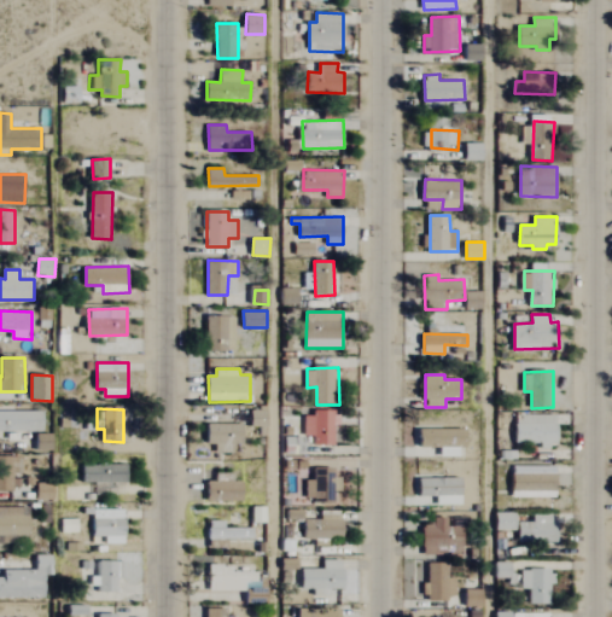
[(307,436),(316,436),(316,444),(337,444),(336,409),(315,409),(315,415),(307,415),(307,436)]
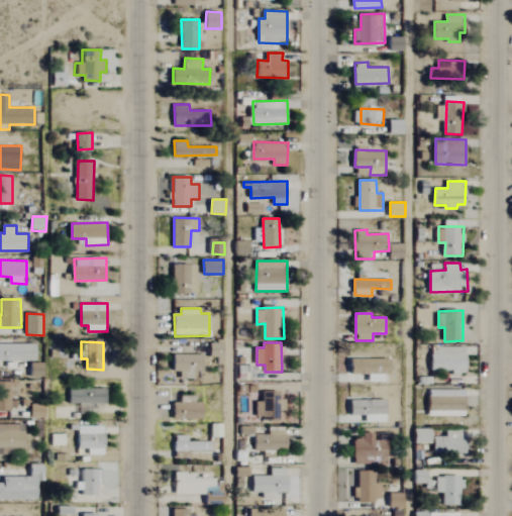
[(37,343),(0,343),(0,360),(37,360),(37,343)]
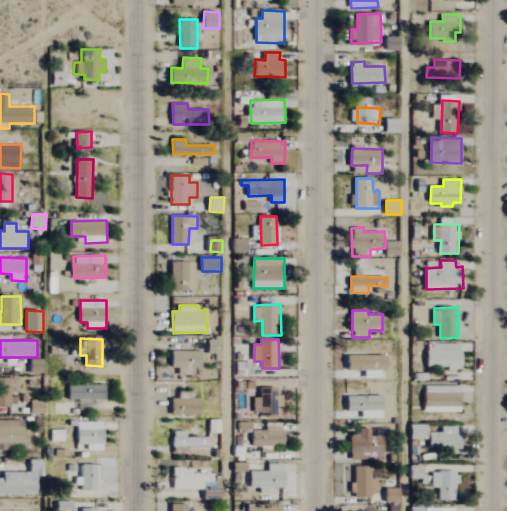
[(461,367),(462,343),(428,343),(428,366),(461,367)]
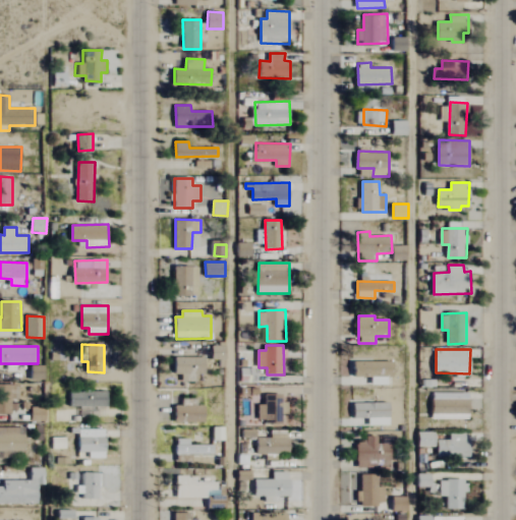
[(206,357),(176,356),(176,373),(205,374),(206,357)]
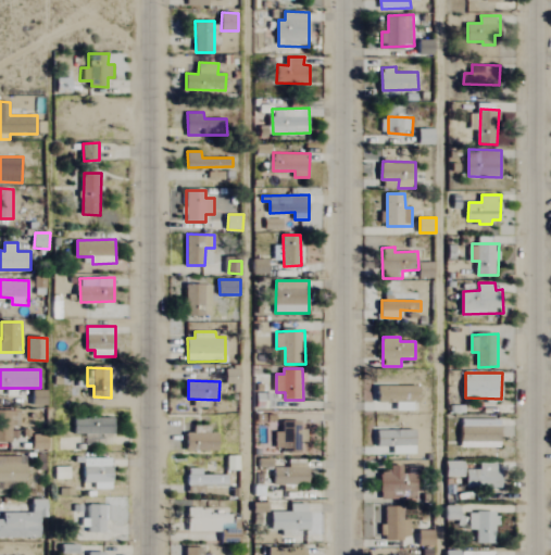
[(417,386),(378,386),(378,402),(398,402),(398,410),(418,410),(417,386)]
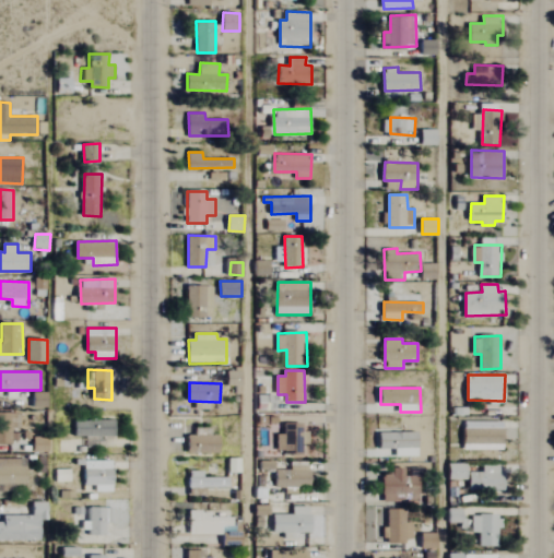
[(0,443),(20,444),(21,434),(13,434),(13,413),(0,412),(0,443)]
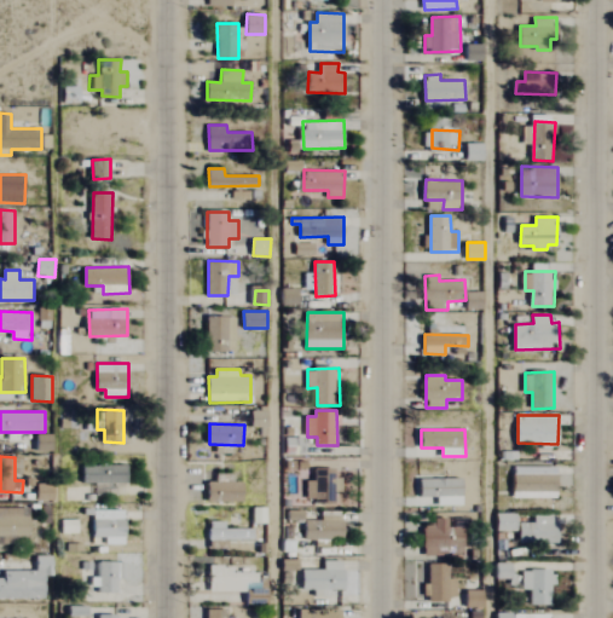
[(128,465),(85,466),(85,484),(129,483),(128,465)]
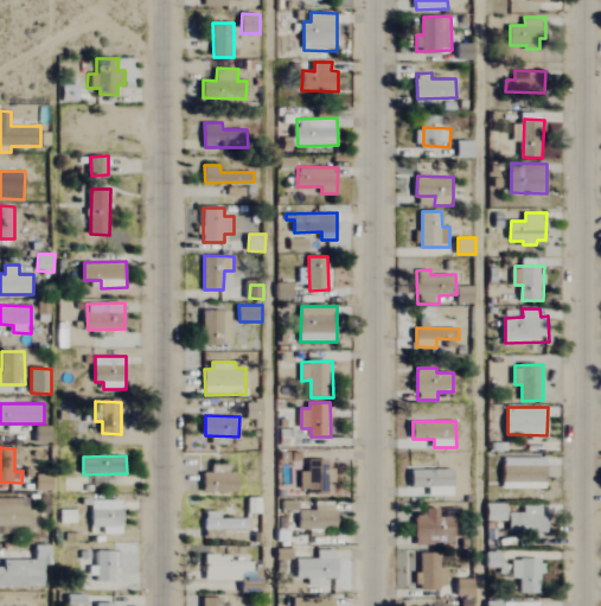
[(548,458),(505,457),(504,488),(547,489),(548,458)]
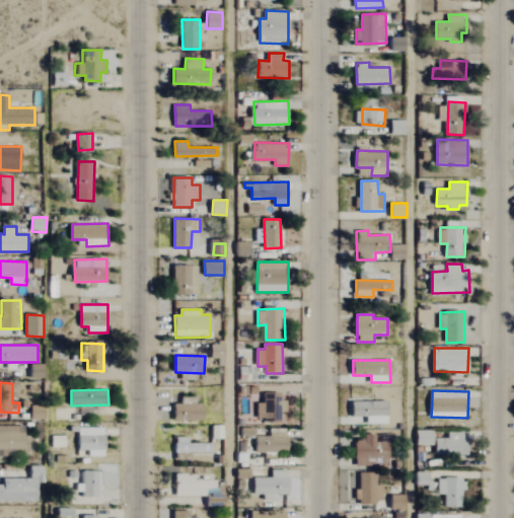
[(282,392),(265,393),(265,402),(259,402),(259,420),(282,420),(282,413),(288,413),(287,400),(282,400),(282,392)]
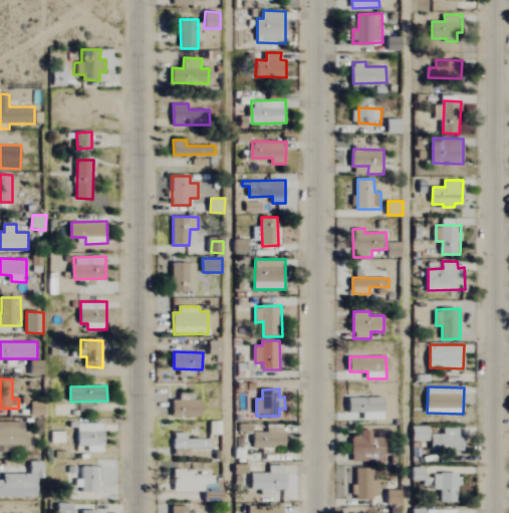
[(202,400),(195,400),(195,394),(183,394),(183,400),(173,400),(174,418),(202,417),(202,400)]
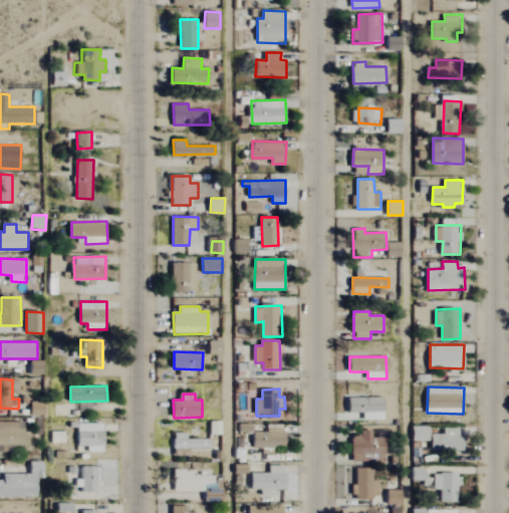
[(386,419),(385,397),(349,398),(350,420),(386,419)]
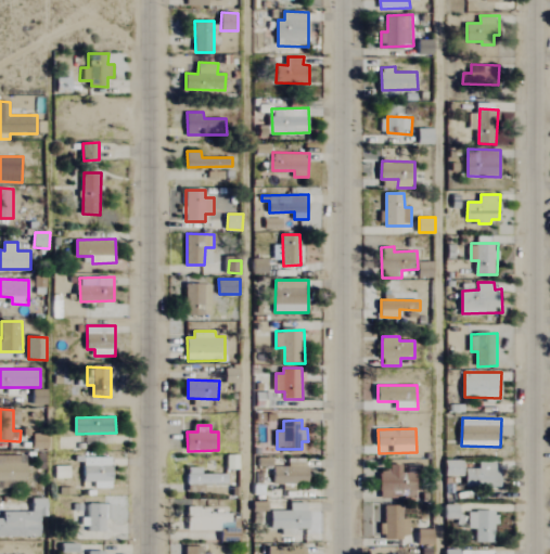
[(0,454),(0,479),(27,480),(28,455),(0,454)]
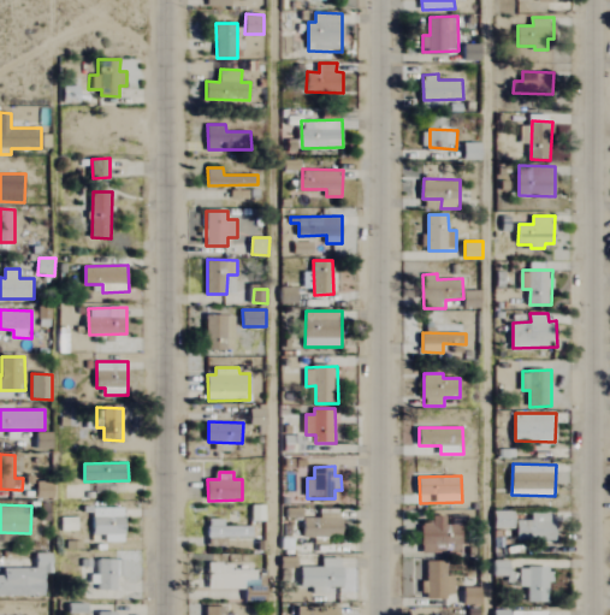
[(95,507),(95,534),(106,534),(106,542),(125,542),(126,508),(95,507)]
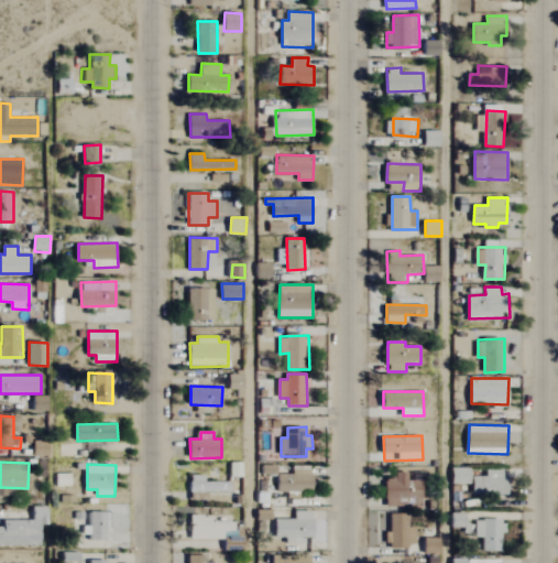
[(279,474),(279,490),(313,491),(313,466),(294,465),(294,474),(279,474)]
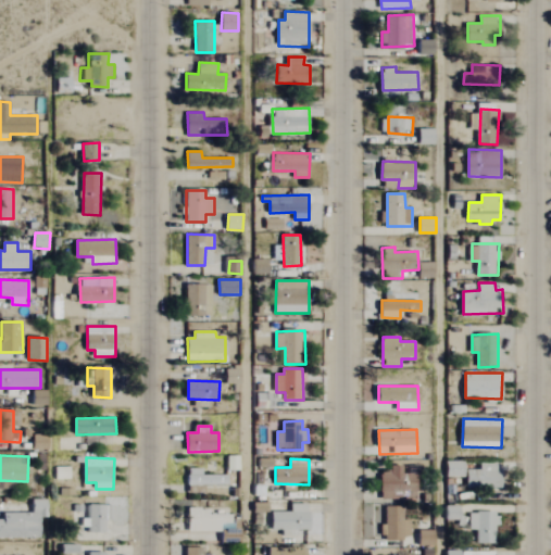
[(449,477),(465,476),(465,461),(448,461),(449,477)]
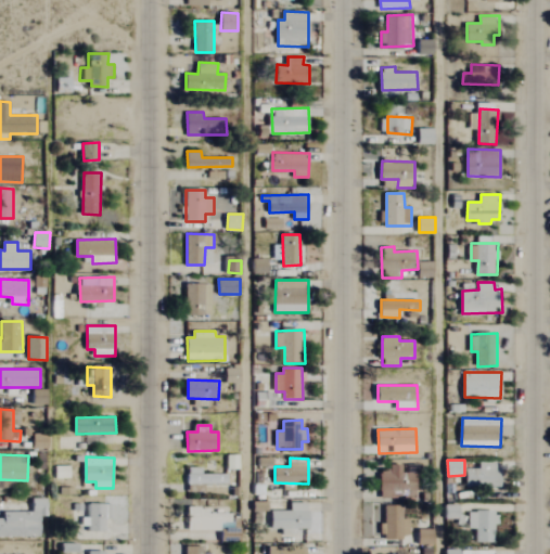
[(500,486),(499,462),(482,462),(482,468),(468,468),(468,487),(500,486)]
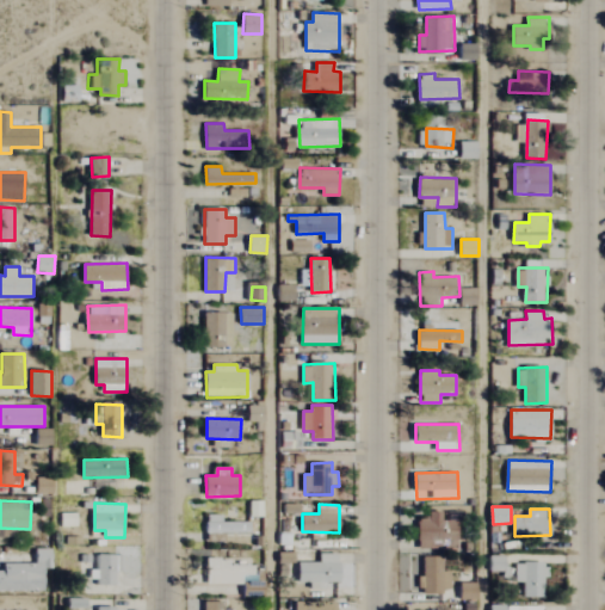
[(443,513),(419,513),(420,548),(460,547),(458,519),(443,519),(443,513)]
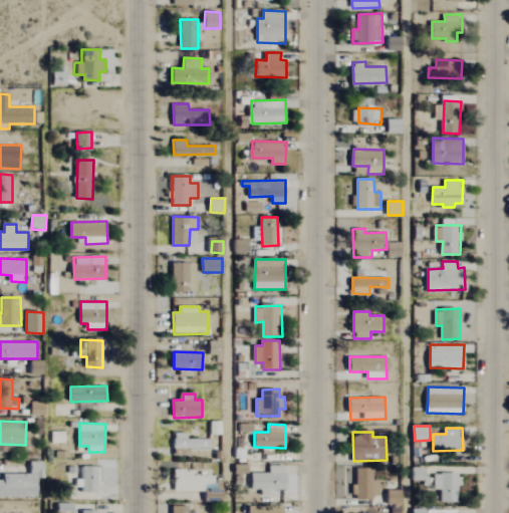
[(188,439),(188,433),(174,433),(175,448),(211,447),(211,439),(188,439)]
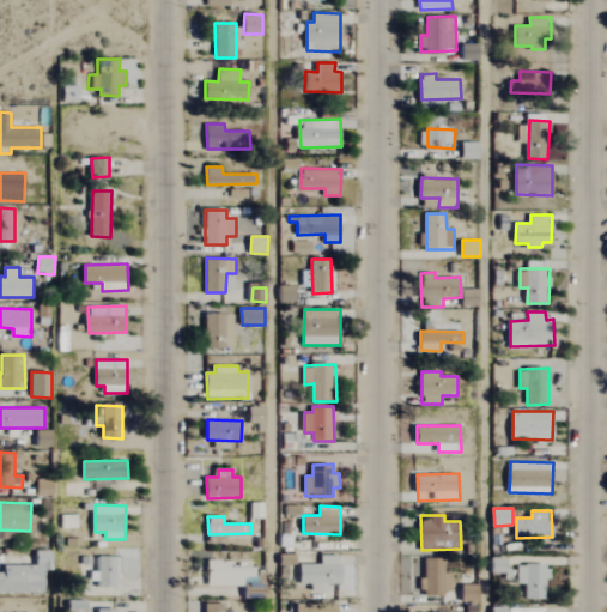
[(0,592),(44,593),(44,570),(54,570),(55,551),(37,550),(37,565),(4,565),(4,573),(0,573),(0,592)]
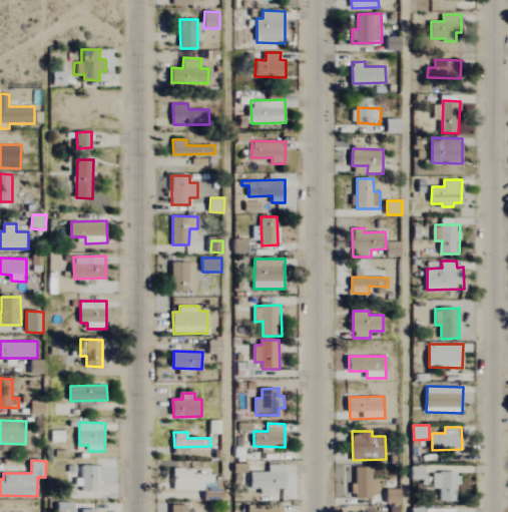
[(285,464),(270,464),(270,472),(251,472),(251,489),(264,489),(264,496),(275,495),(275,489),(286,489),(285,464)]
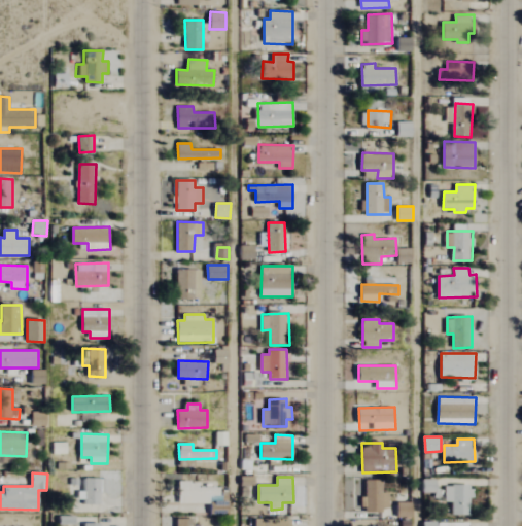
[(87,504),(100,504),(100,493),(108,493),(108,479),(83,479),(83,499),(87,499),(87,504)]
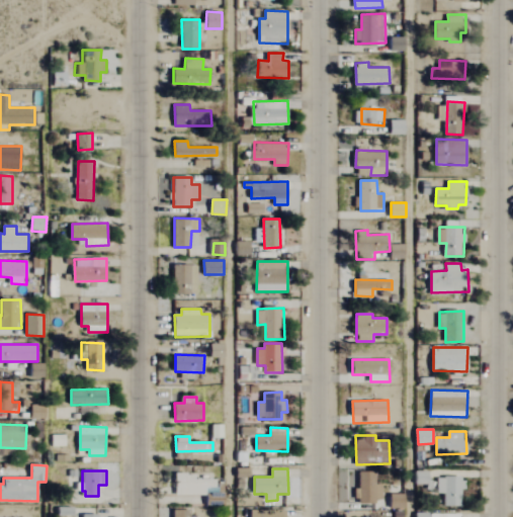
[(430,470),(417,471),(418,484),(430,484),(430,470)]
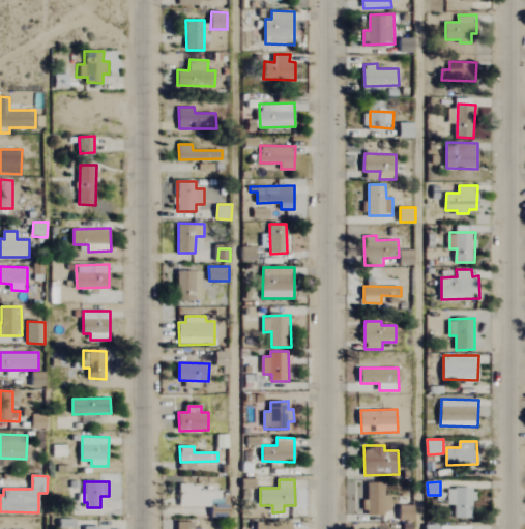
[(369,482),(370,513),(394,512),(394,495),(385,495),(384,482),(369,482)]
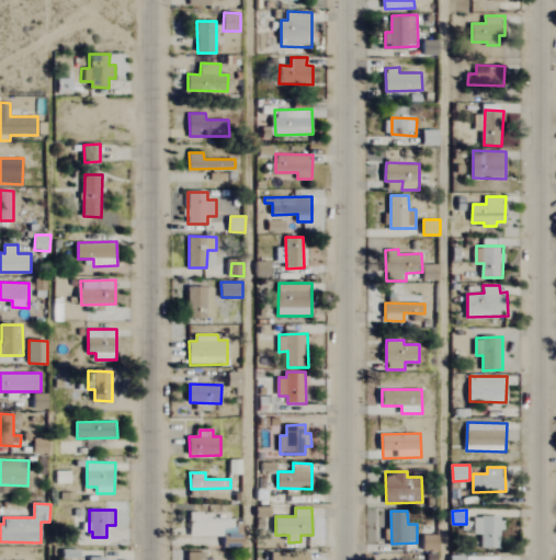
[(224,536),(224,527),(235,527),(235,518),(212,518),(212,512),(191,513),(191,536),(224,536)]
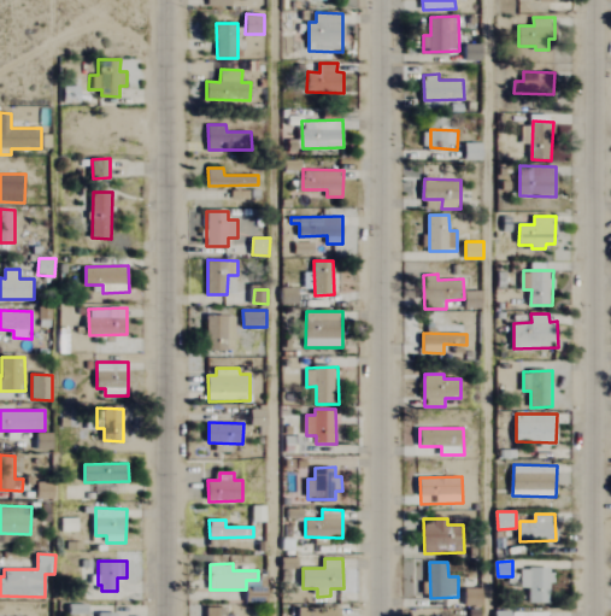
[(523,587),(530,588),(530,603),(553,603),(553,569),(523,568),(523,587)]
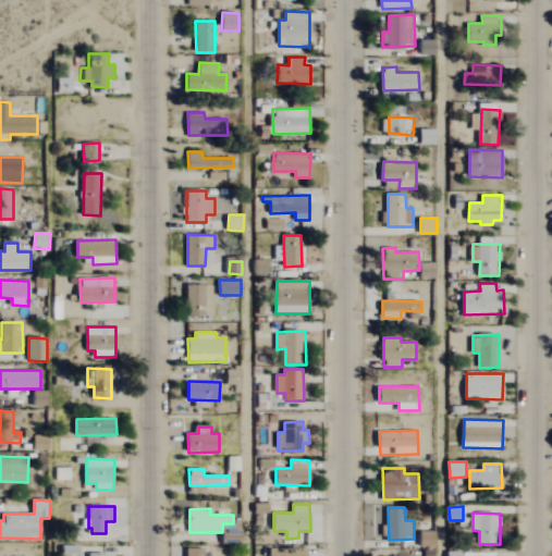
[(436,547),(436,531),(421,531),(420,546),(436,547)]
